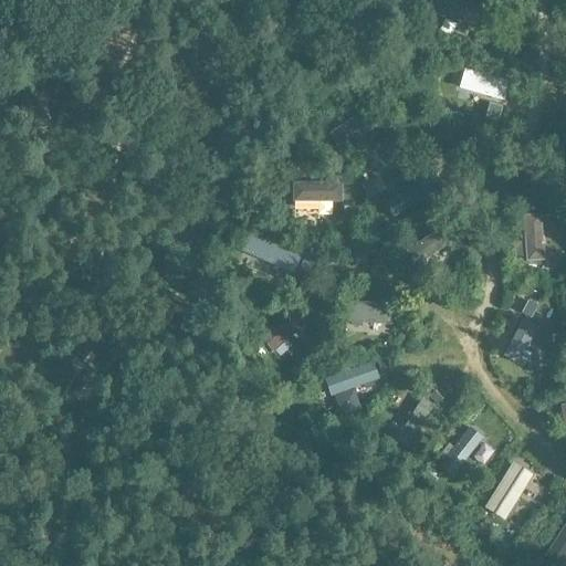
[(435,0),(430,13),(459,23),(458,27),(467,30),(468,27),(475,30),(482,10),(456,0),(435,0)]
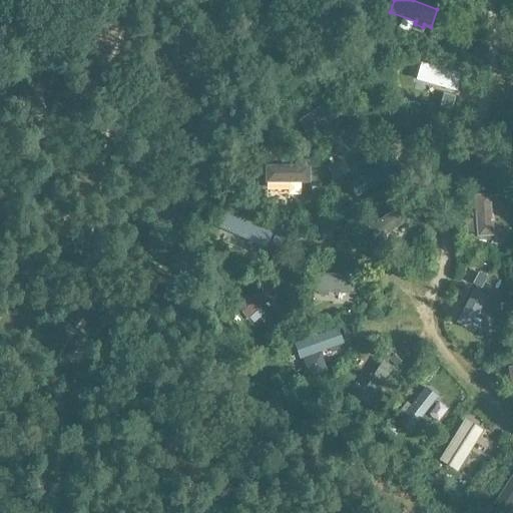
[(439,35),(432,32),(429,41),(436,44),(439,35)]
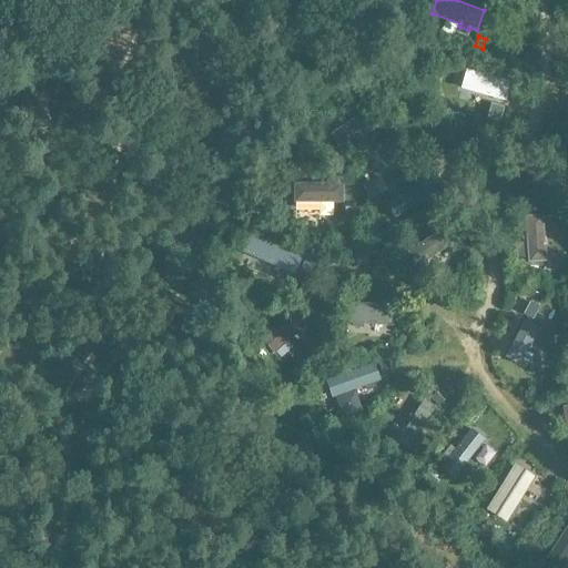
[(456,85),(480,94),(479,99),(486,101),(488,98),(497,101),(504,85),(462,70),(456,85)]
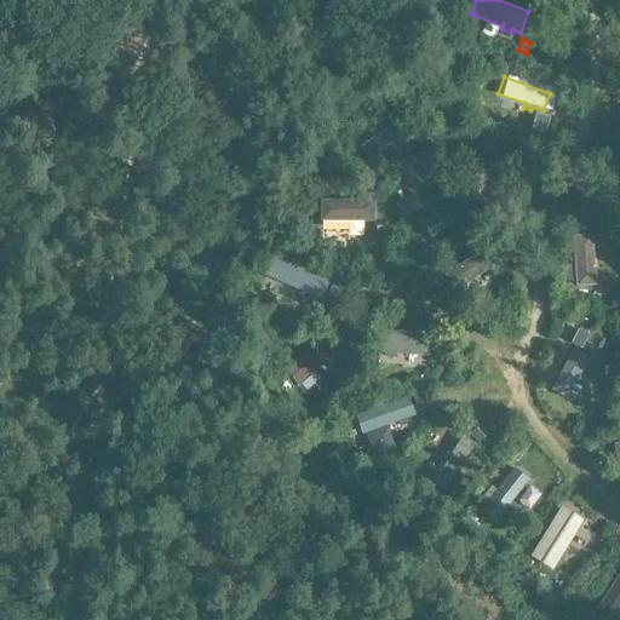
[(554,98),(550,107),(558,110),(562,101),(554,98)]
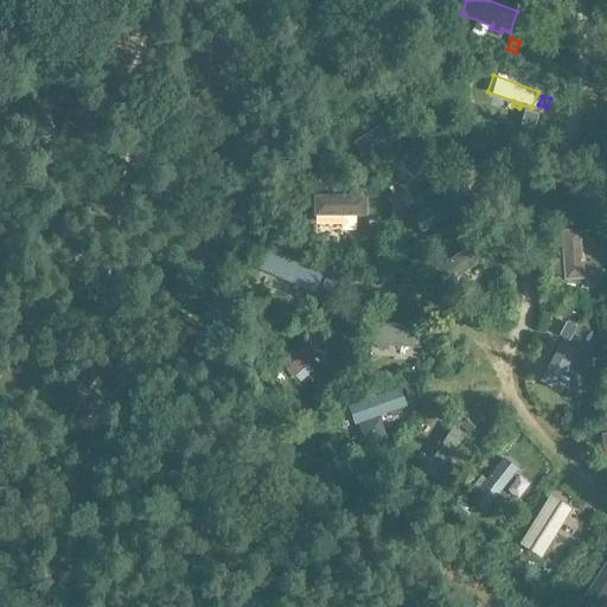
[(394,115),(351,142),(364,161),(407,134),(394,115)]
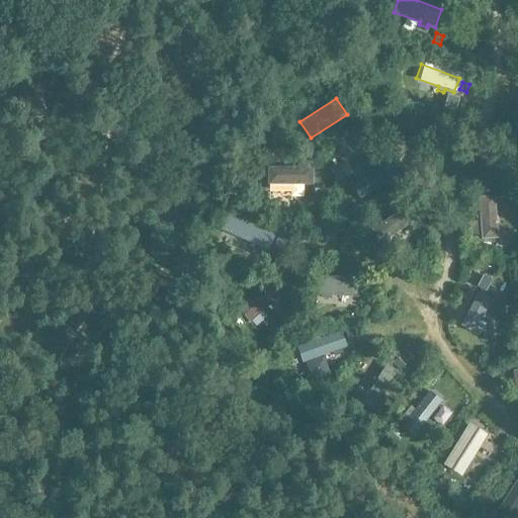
[(391,164),(366,177),(364,174),(357,178),(359,181),(351,185),(359,198),(398,178),(391,164)]
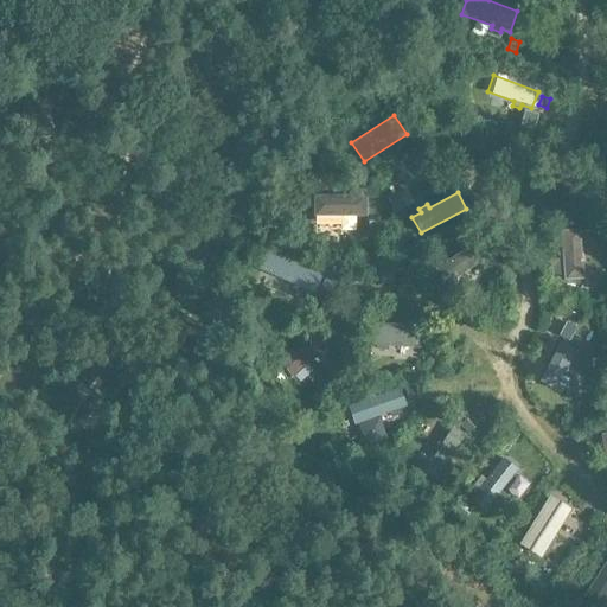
[(366,196),(313,196),(313,217),(366,217),(366,196)]
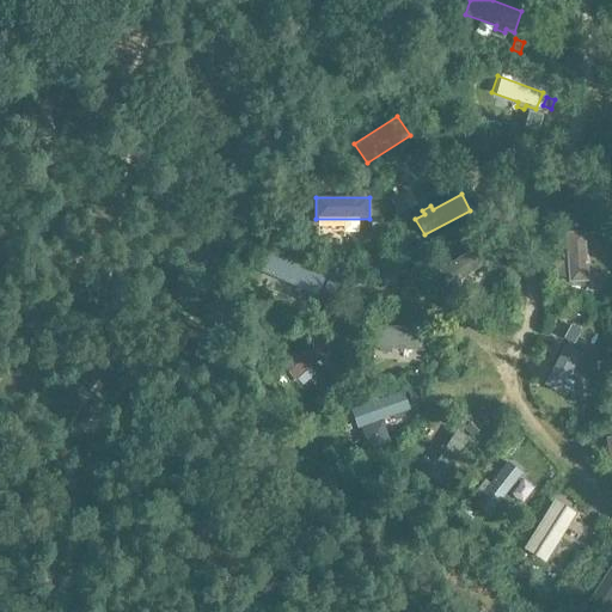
[(420,237),(414,225),(405,228),(411,242),(420,237)]
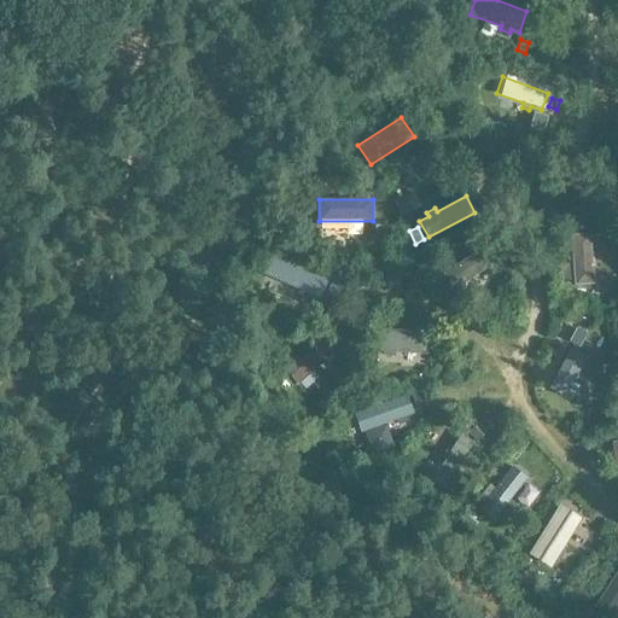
[(589,234),(569,235),(573,286),(593,285),(589,234)]
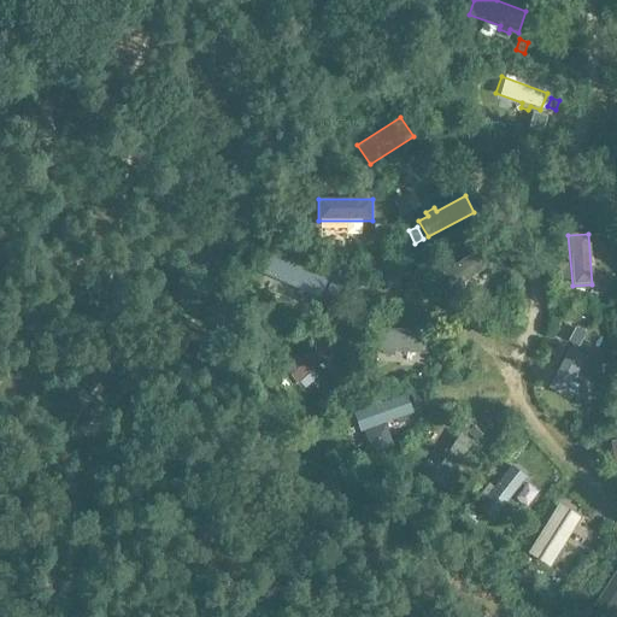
[(487,245),(441,276),(452,291),(498,260),(487,245)]
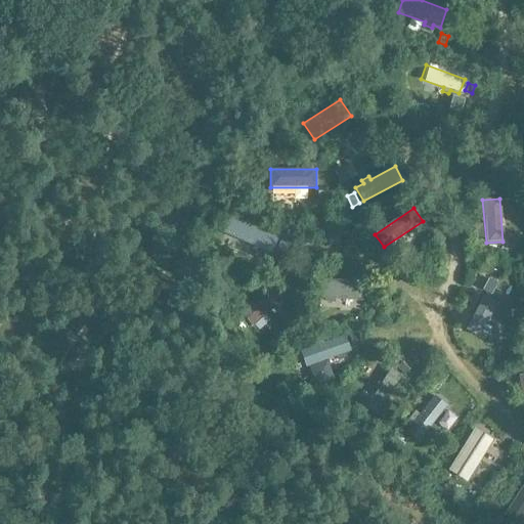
[(483,225),(474,225),(476,241),(485,239),(483,225)]
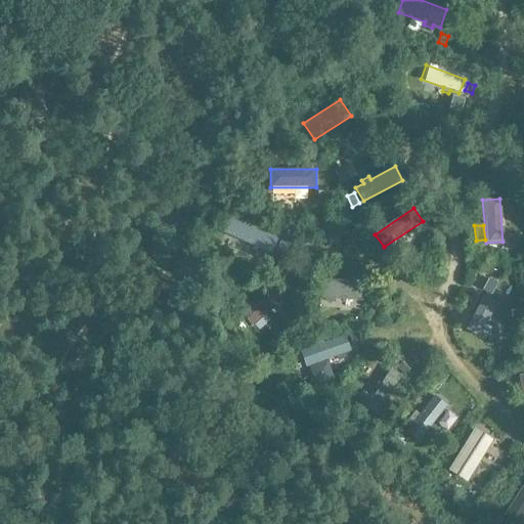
[(281,237),(277,247),(291,252),(295,243),(281,237)]
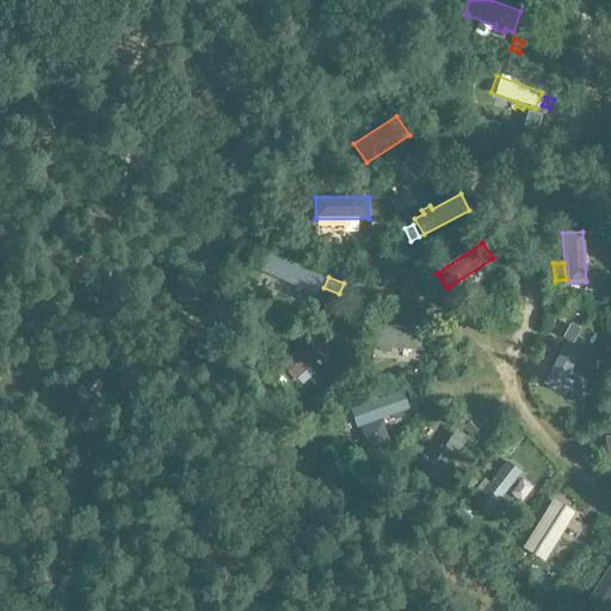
[(331,321),(322,328),(332,340),(340,333),(331,321)]
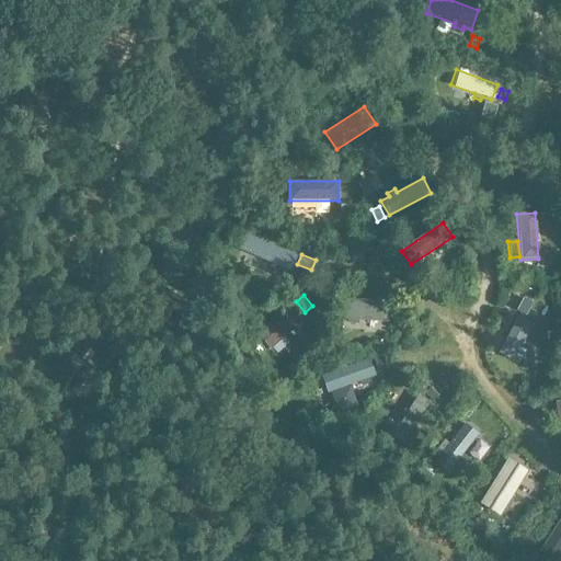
[(341,320),(348,320),(347,323),(358,324),(358,321),(387,323),(389,302),(342,299),(341,320)]
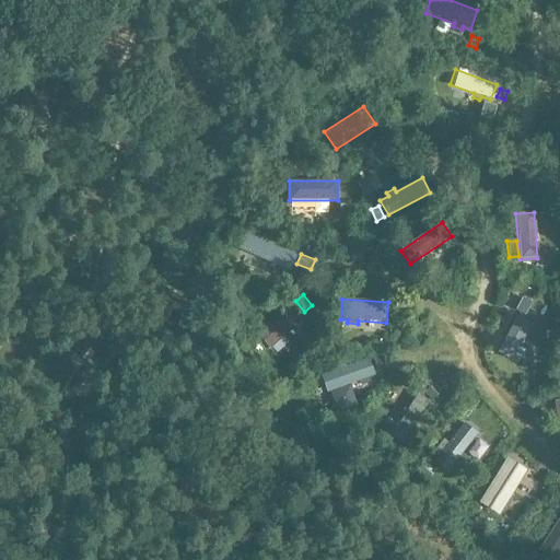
[(523,300),(517,313),(526,317),(533,304),(523,300)]
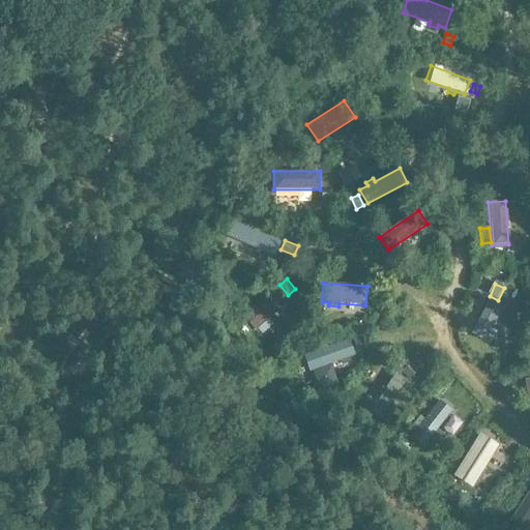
[(256,330),(289,302),(276,288),(243,316),(256,330)]
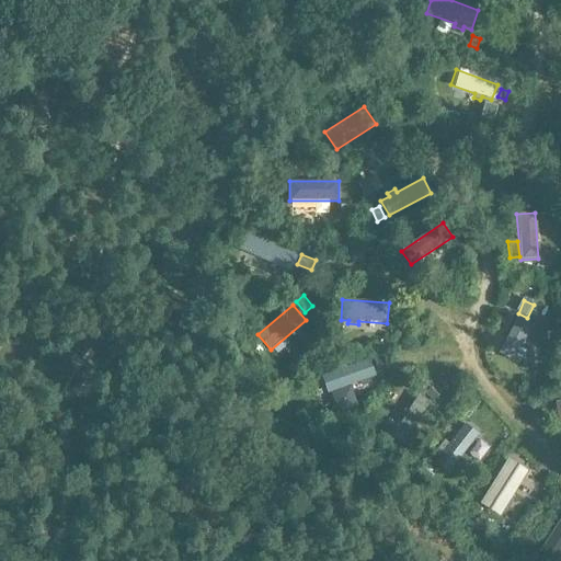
[(536,332),(527,322),(499,348),(507,358),(536,332)]
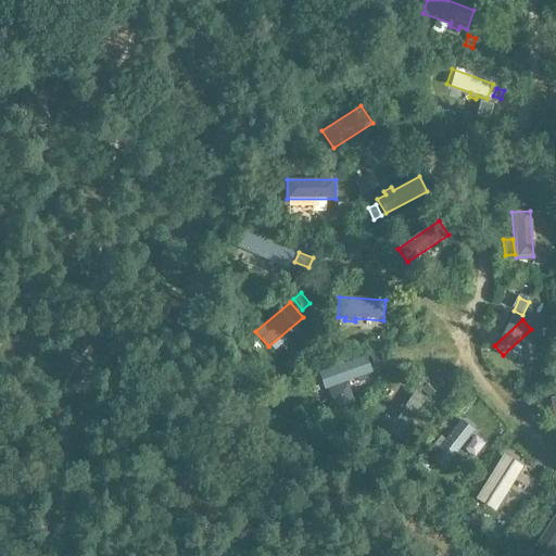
[(379,354),(371,357),(376,369),(383,366),(379,354)]
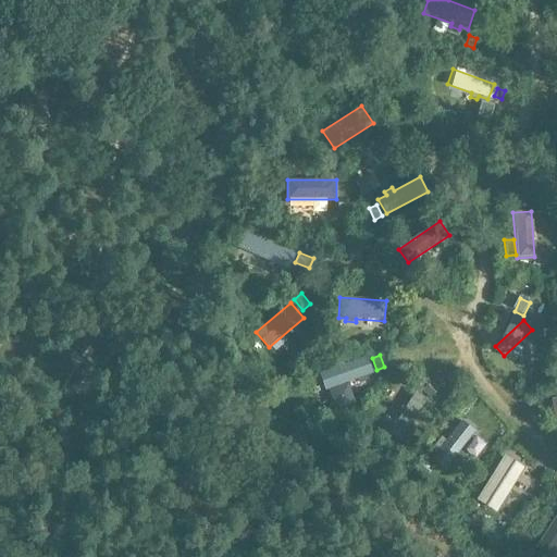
[(361,358),(316,368),(321,388),(367,379),(361,358)]
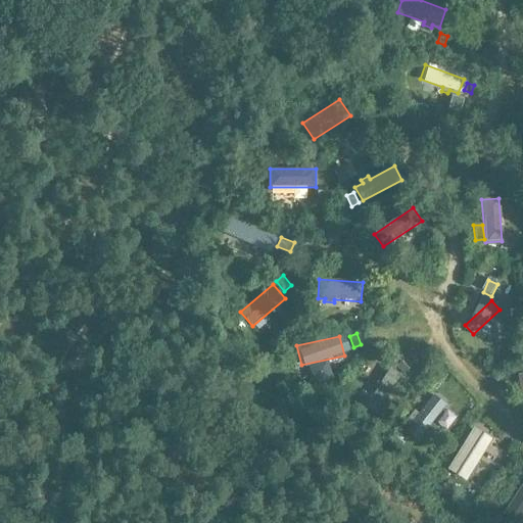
[(402,362),(396,367),(403,375),(410,370),(402,362)]
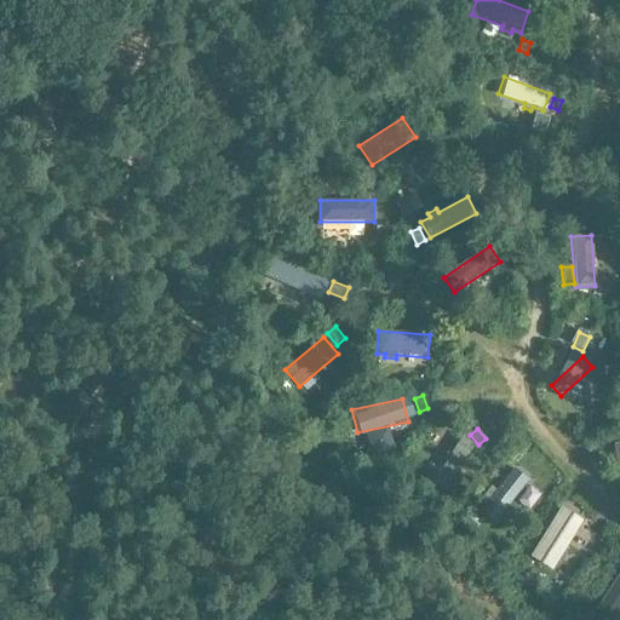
[(461,436),(432,483),(447,492),(476,445),(461,436)]
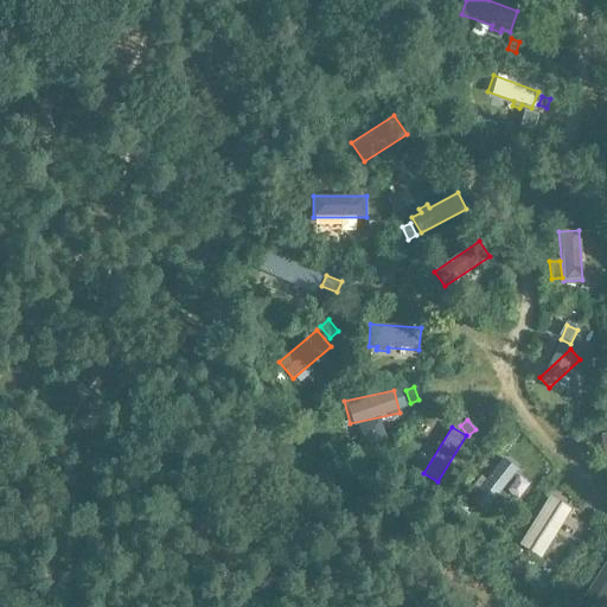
[(528,460),(512,453),(491,498),(506,505),(528,460)]
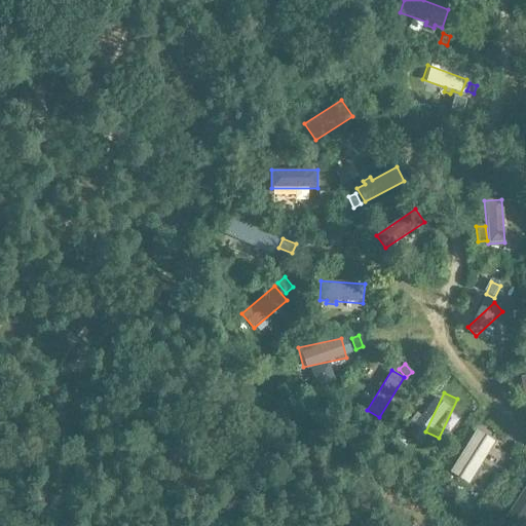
[(495,431),(489,447),(484,445),(480,454),(485,456),(479,471),(491,476),(508,437),(506,437),(495,431)]
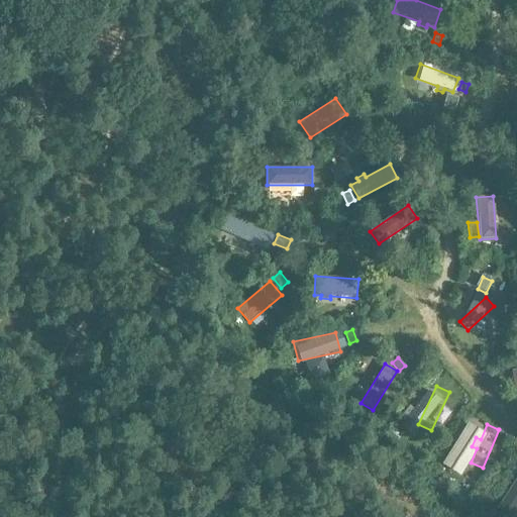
[(391,432),(385,438),(392,445),(398,439),(391,432)]
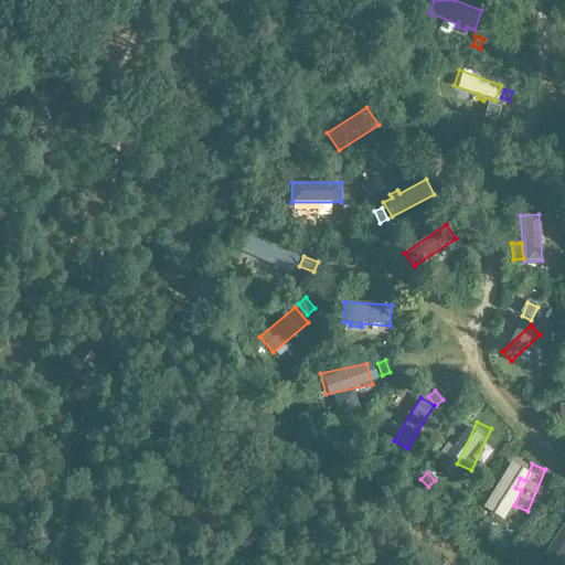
[(477,519),(471,530),(483,537),(489,526),(477,519)]
